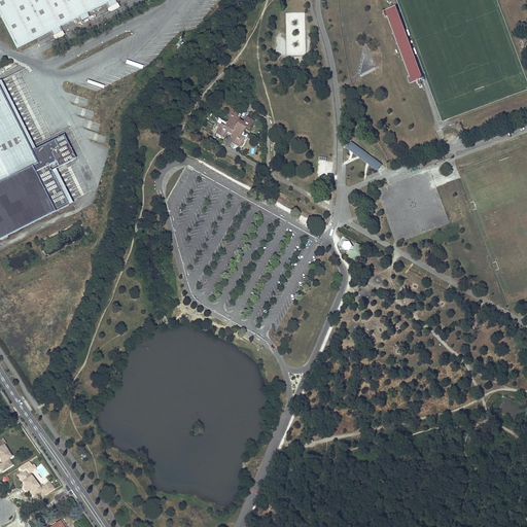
[(0,0),(0,15),(16,48),(50,31),(60,27),(78,18),(86,12),(105,3),(111,0),(0,0)]
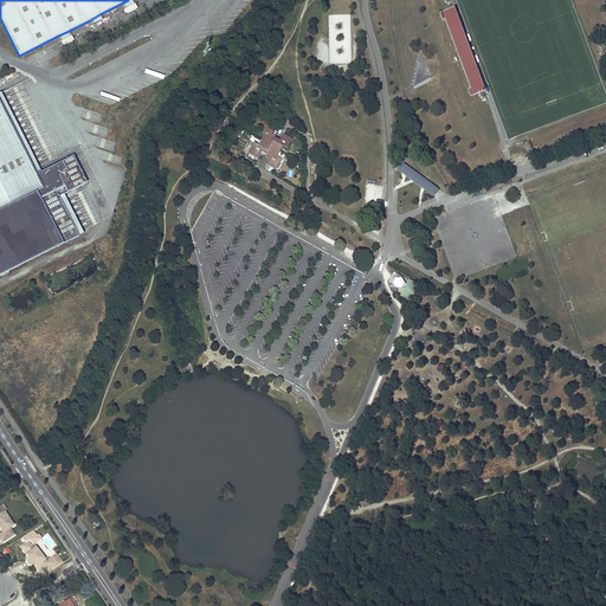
[(135,4),(124,10),(127,14),(137,8),(135,4)]
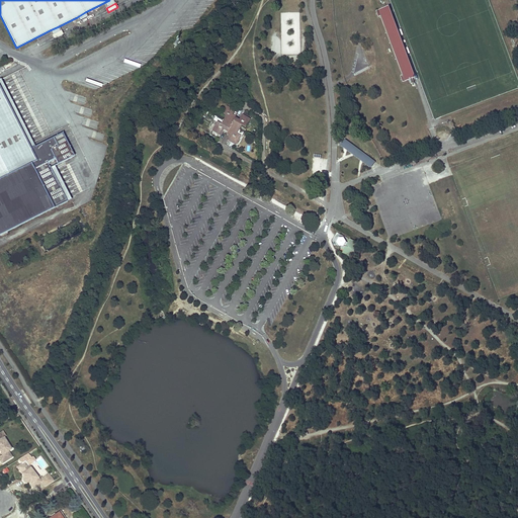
[(402,76),(402,78),(403,81),(415,76),(389,7),(376,11),(378,17),(381,16),(404,75),(402,76)]
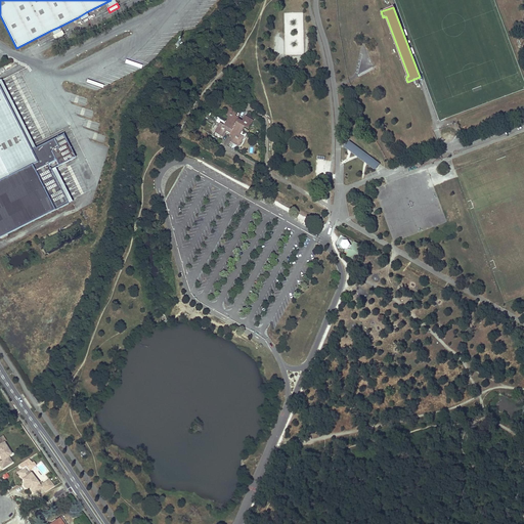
[(86,12),(78,17),(80,22),(89,17),(86,12)]
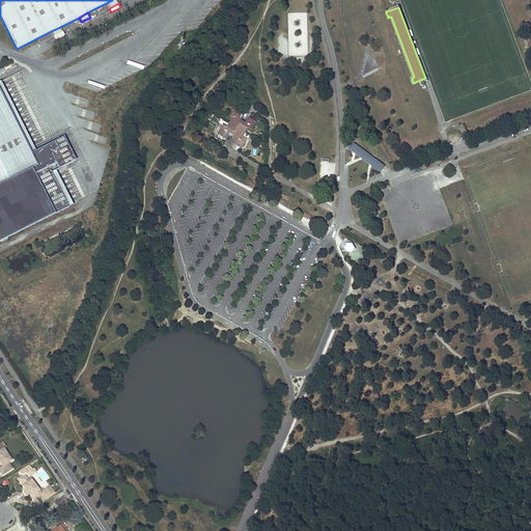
[(60,27),(51,31),(53,36),(62,31),(60,27)]
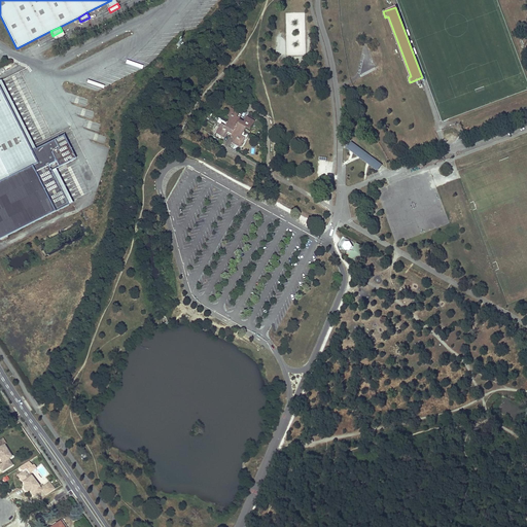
[(62,31),(53,36),(55,39),(64,35),(62,31)]
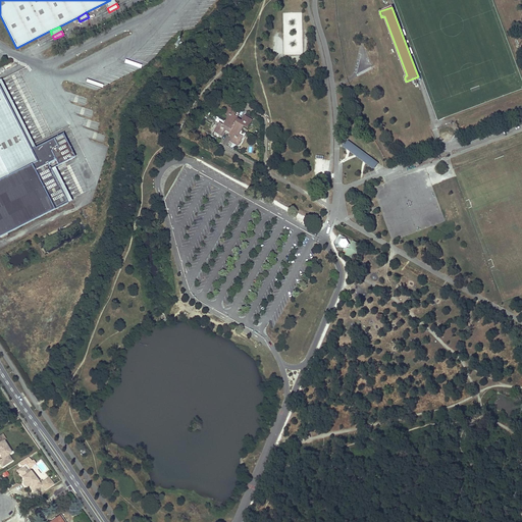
[(0,237),(71,201),(56,170),(52,173),(50,170),(55,167),(74,158),(63,135),(36,149),(31,152),(28,147),(33,144),(0,81),(0,237)]
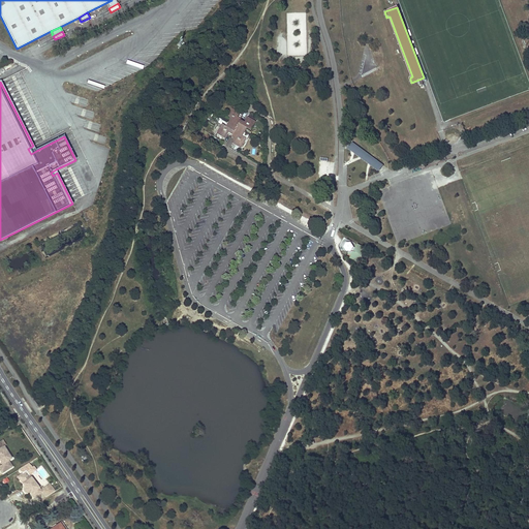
[(254,123),(251,120),(247,118),(245,122),(237,117),(239,114),(231,109),(226,117),(230,119),(225,127),(221,125),(217,132),(225,137),(227,133),(235,138),(232,142),(241,146),(246,138),(242,136),(247,128),(250,130),(254,123)]
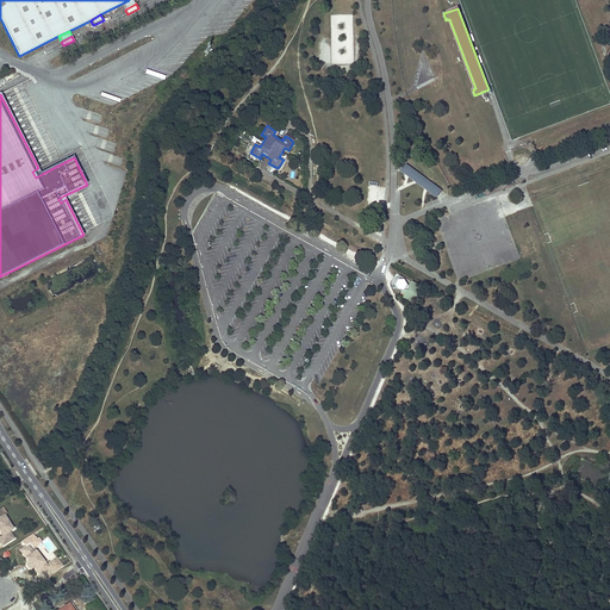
[(253,172),(253,170),(254,169),(242,162),(241,165),(253,172)]
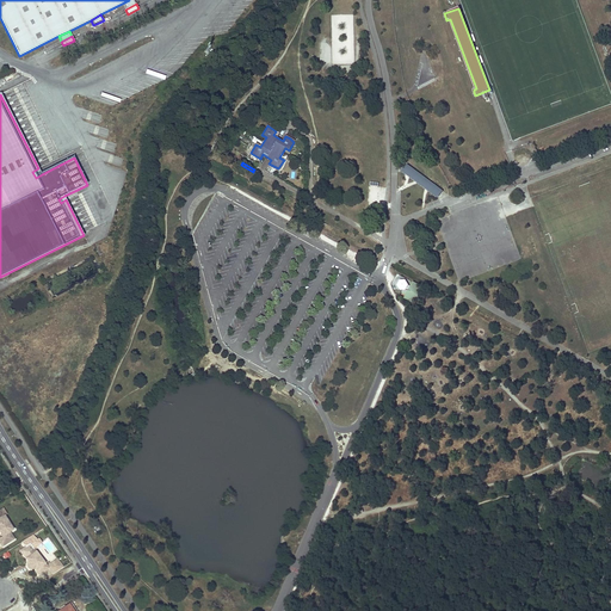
[(407,164),(403,170),(421,183),(426,178),(407,164)]
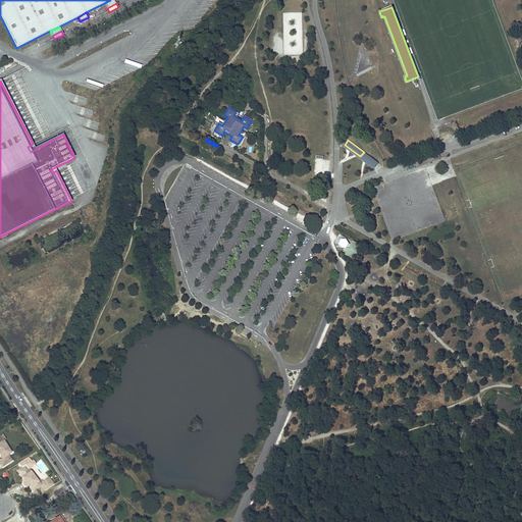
[(360,156),(345,145),(344,147),(349,150),(356,155),(365,162),(374,169),(378,163),(376,161),(373,165),(367,161),(370,156),(364,152),(360,156)]
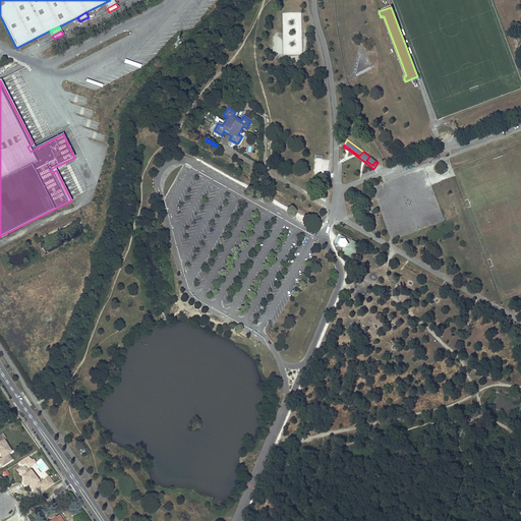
[(375,161),(369,156),(366,161),(372,165),(375,161)]
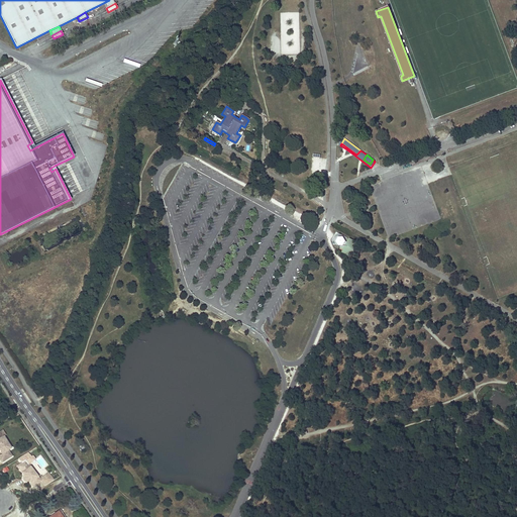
[(343,236),(338,237),(335,242),(338,246),(343,245),(345,241),(343,236)]
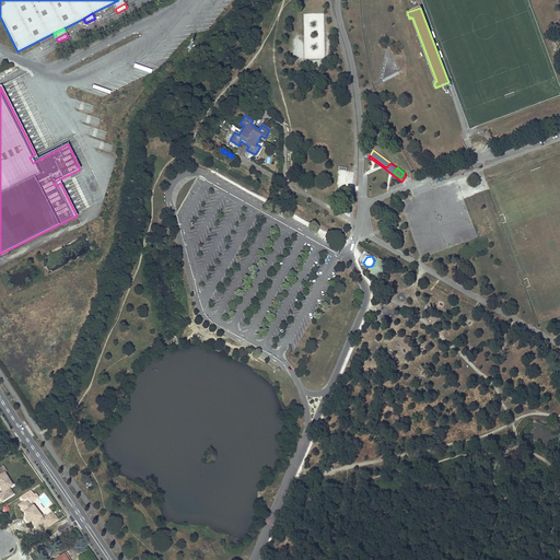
[(372,270),(370,273),(380,279),(387,264),(377,258),(372,270)]
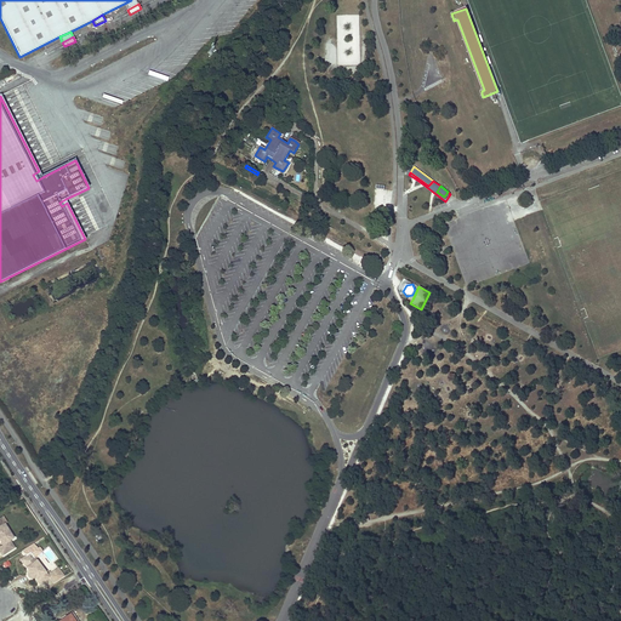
[(0,545),(0,551),(3,554),(15,547),(10,540),(13,537),(5,524),(6,522),(3,517),(0,518),(0,536),(1,539),(0,539),(0,540),(3,545),(0,545)]
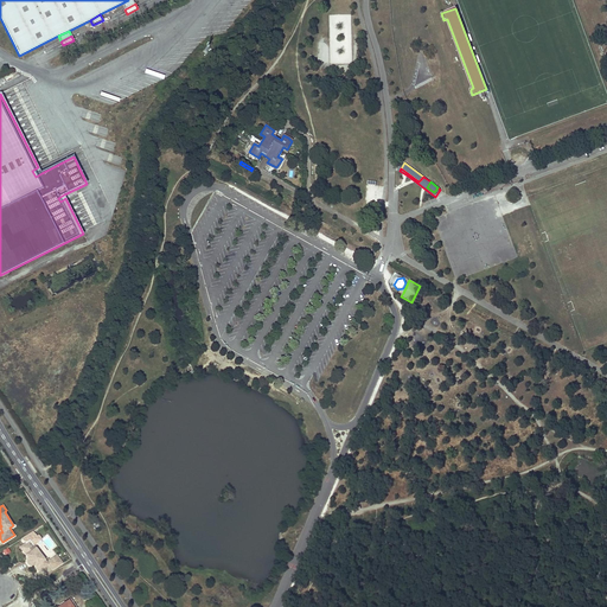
[(30,566),(31,564),(32,563),(38,570),(48,563),(52,570),(64,563),(57,555),(48,562),(34,545),(43,540),(39,534),(38,536),(33,531),(23,538),(25,542),(29,540),(32,543),(27,547),(25,543),(20,547),(29,558),(27,560),(25,561),(30,566)]
